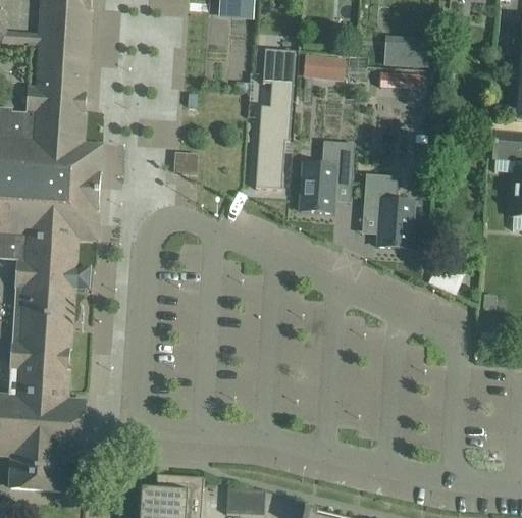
[(0,257),(17,259),(17,262),(16,270),(15,285),(12,343),(11,356),(10,366),(18,366),(18,369),(17,386),(16,396),(13,396),(0,394),(0,452),(13,453),(11,485),(60,488),(60,483),(61,459),(62,456),(82,458),(82,449),(85,401),(65,399),(66,391),(67,378),(70,324),(70,319),(72,289),(74,267),(75,240),(96,241),(100,174),(101,144),(82,143),(92,0),(0,0),(0,42),(39,45),(37,88),(29,88),(27,110),(12,109),(12,106),(0,104),(0,257)]
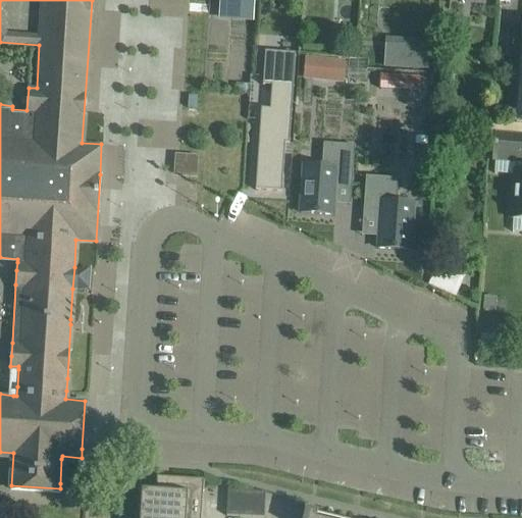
[(220,0),(219,13),(252,15),(253,0),(220,0)]
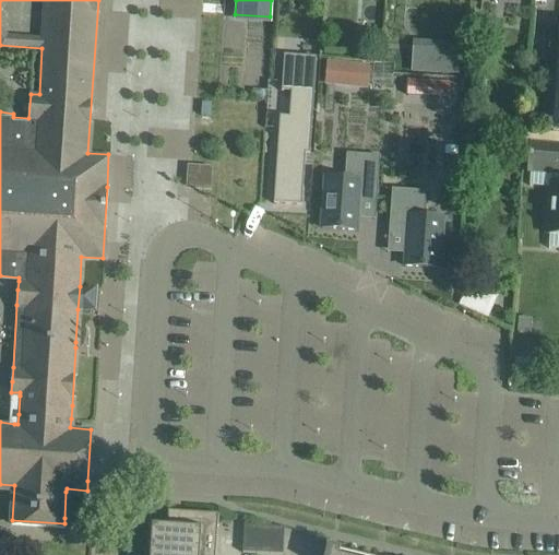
[(459,47),(412,45),(411,68),(458,71),(459,47)]
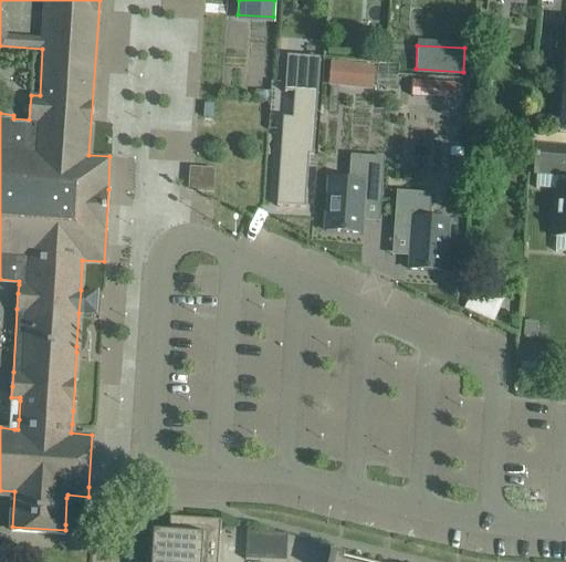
[(282,114),(276,203),(305,205),(307,164),(308,152),(313,152),(320,54),(286,52),(284,89),(294,90),(292,115),(282,114)]
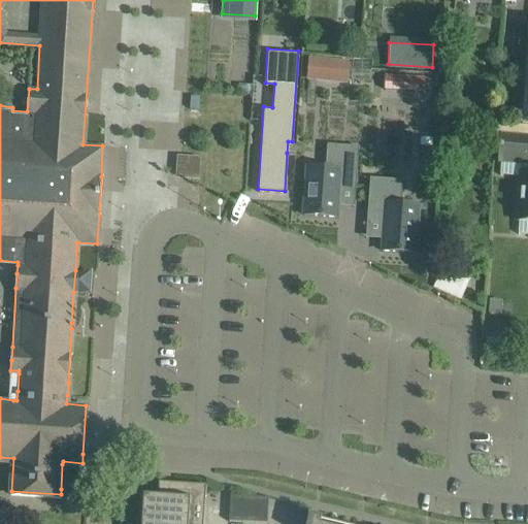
[(308,77),(345,80),(347,58),(309,55),(308,77)]
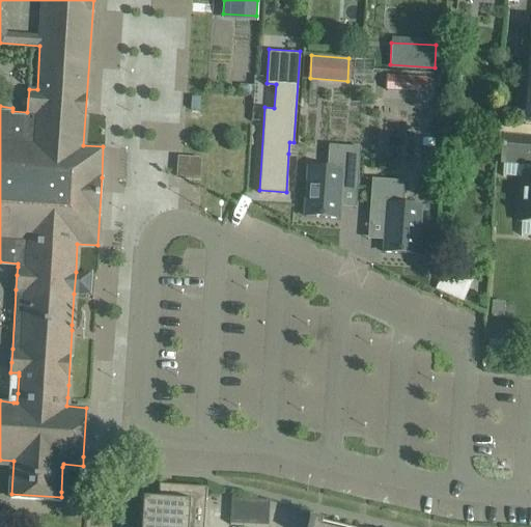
[(412,75),(387,74),(387,86),(411,88),(412,75)]
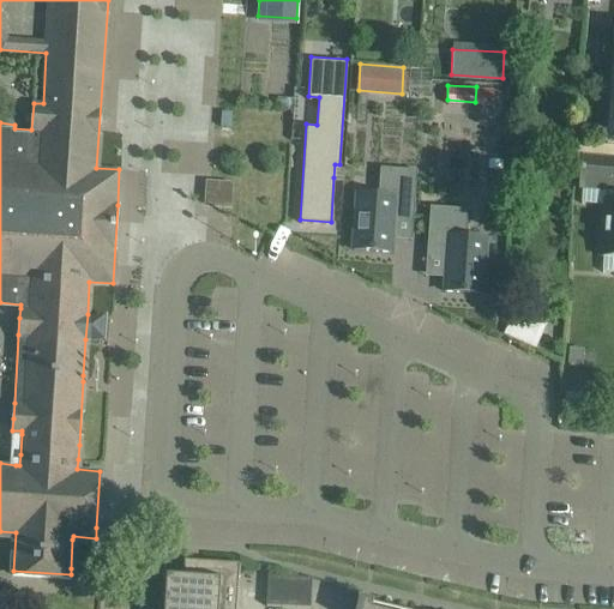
[(613,156),(582,154),(579,185),(606,187),(601,253),(613,254),(613,156)]
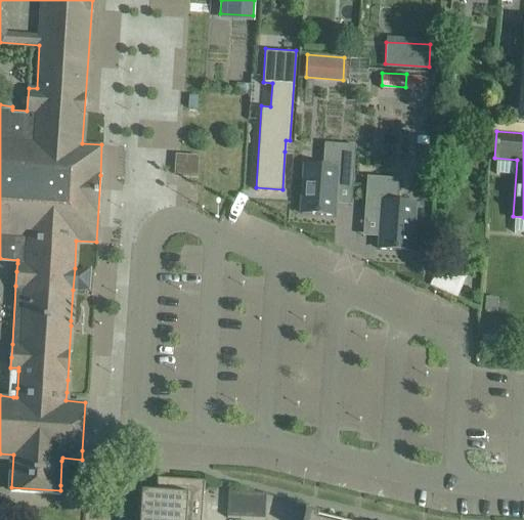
[(304,164),(301,210),(334,212),(335,202),(336,181),(353,182),(356,142),(323,140),(322,165),(304,164)]
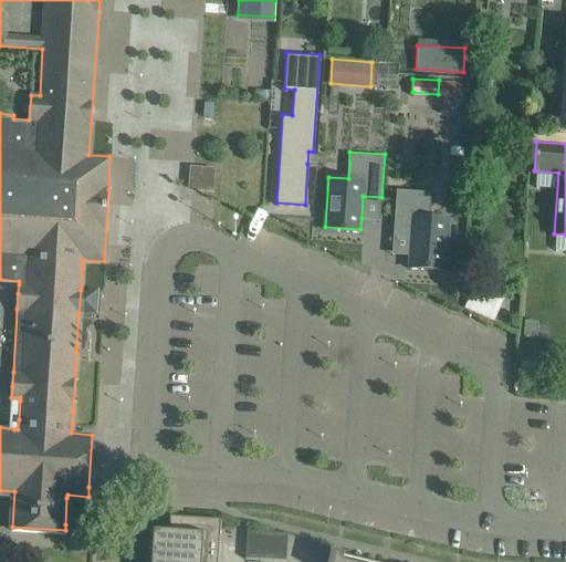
[(396,188),(394,230),(411,231),(410,253),(409,266),(444,268),(448,218),(429,217),(431,190),(396,188)]
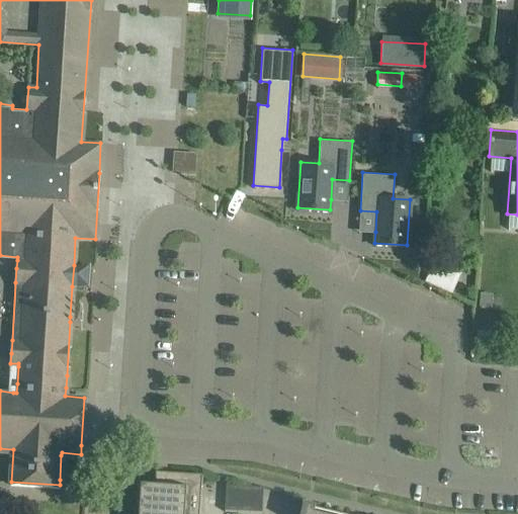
[(198,513),(201,474),(156,470),(155,485),(140,484),(138,513),(198,513)]
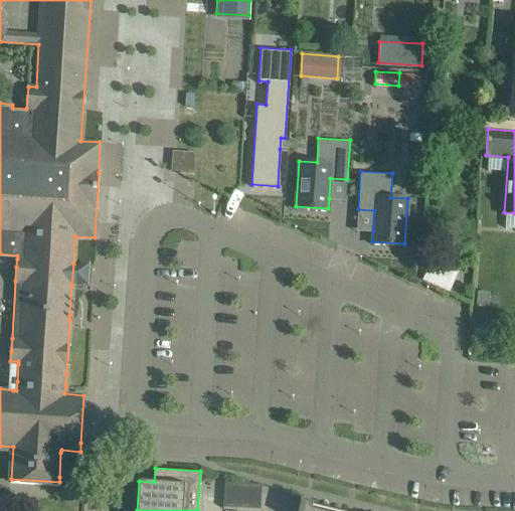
[(261,482),(224,480),(222,505),(260,507),(261,482)]
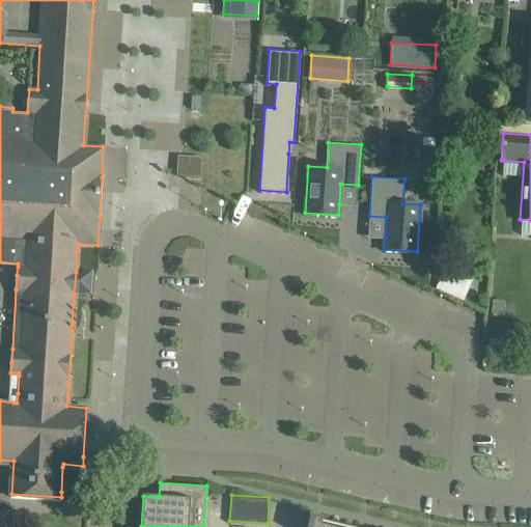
[(323,520),(310,517),(308,526),(329,526),(331,523),(323,522),(323,520)]
